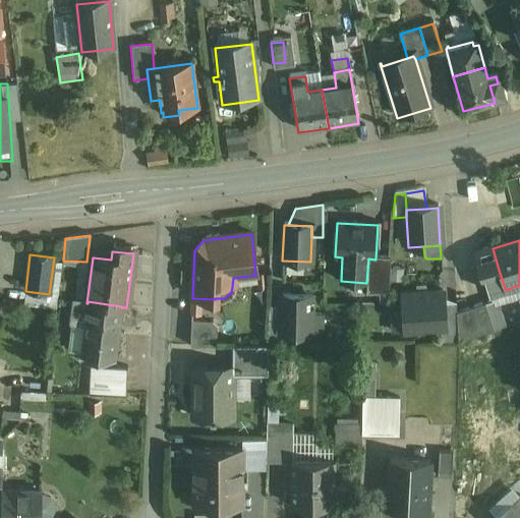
[(390,260),(376,259),(376,260),(368,259),(366,283),(366,296),(388,295),(390,260)]
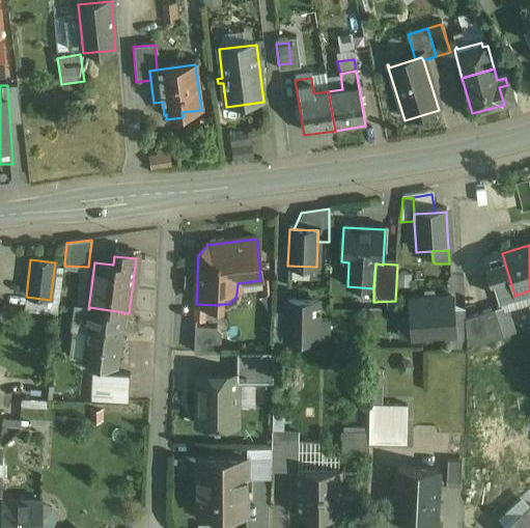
[(508,275),(493,279),(499,300),(514,295),(508,275)]
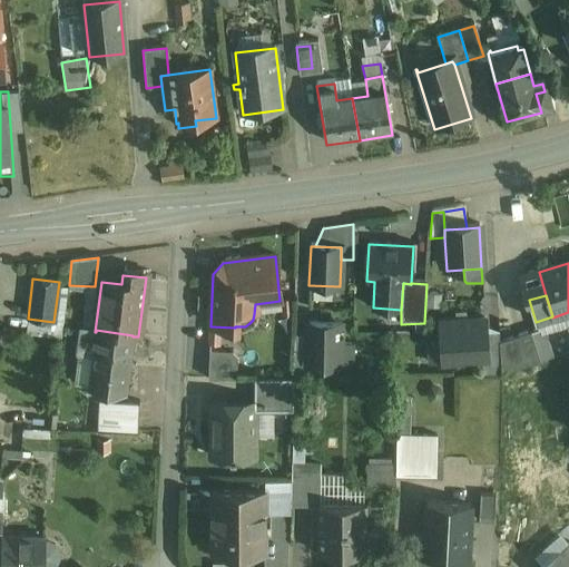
[(484,323),(440,325),(441,346),(442,364),(481,362),(487,361),(486,330),(484,323)]
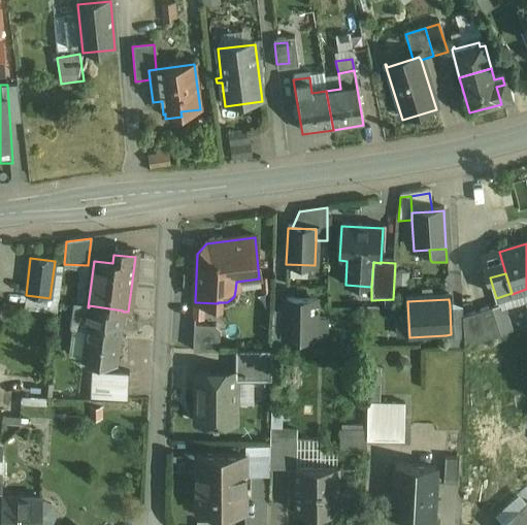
[(314,302),(286,301),(286,313),(285,337),(314,338),(314,302)]
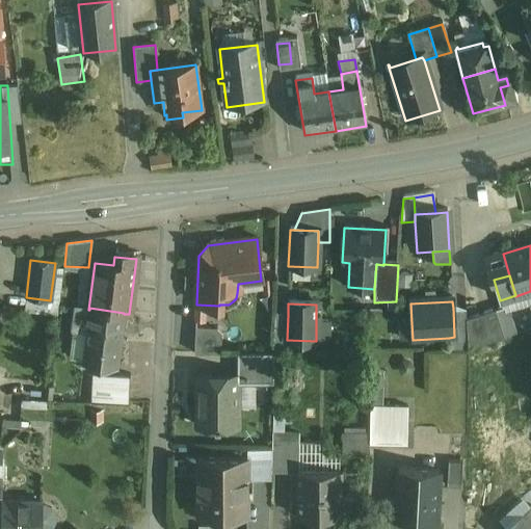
[(124,313),(89,308),(89,310),(88,310),(76,308),(76,311),(74,311),(72,326),(73,326),(73,331),(86,333),(82,362),(82,363),(117,368),(124,314),(124,313)]
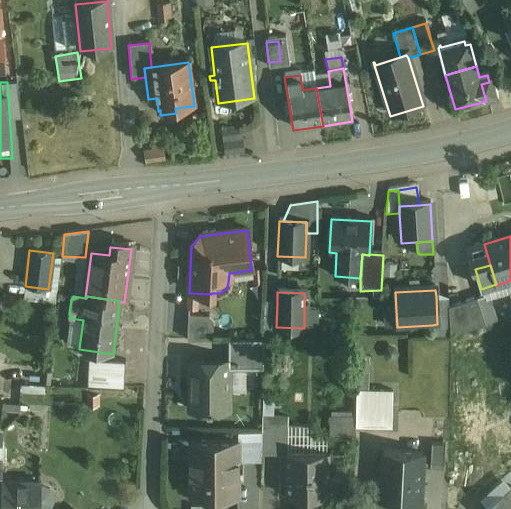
[(448,301),(436,296),(437,324),(432,325),(432,326),(433,338),(450,337),(448,301)]
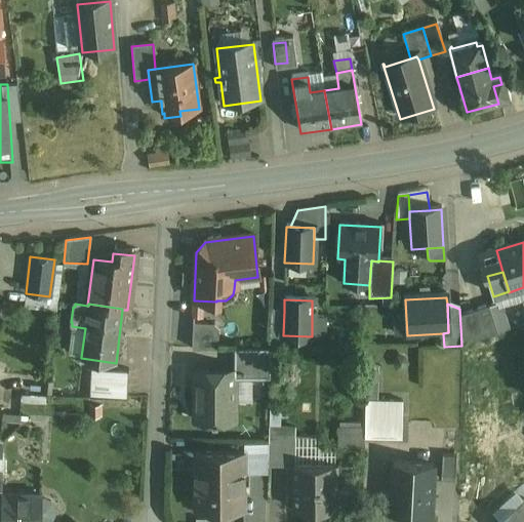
[(488,308),(459,318),(461,347),(497,335),(488,308)]
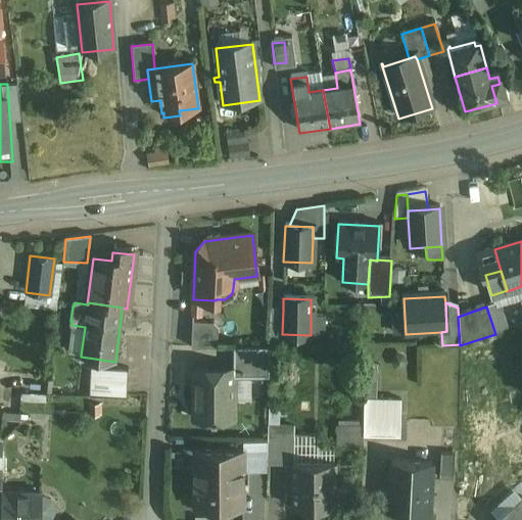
[(283,310),(270,310),(269,346),(282,347),(282,334),(283,310)]
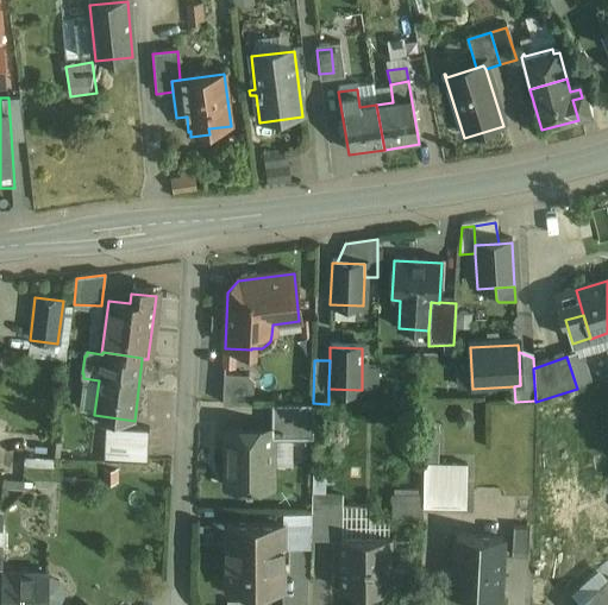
[(471,370),(461,371),(457,375),(458,390),(472,389),(471,370)]
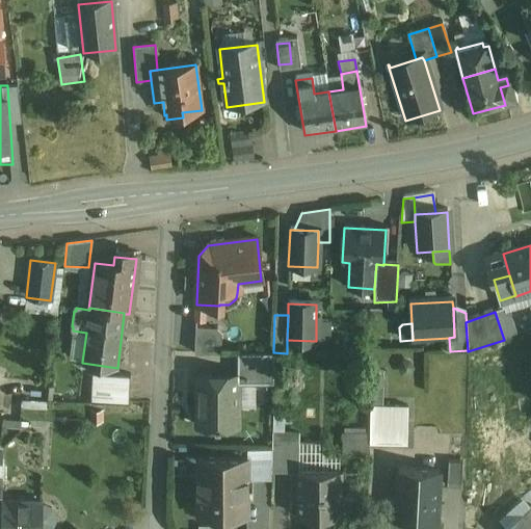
[(216,329),(195,328),(194,354),(220,354),(221,335),(216,329)]
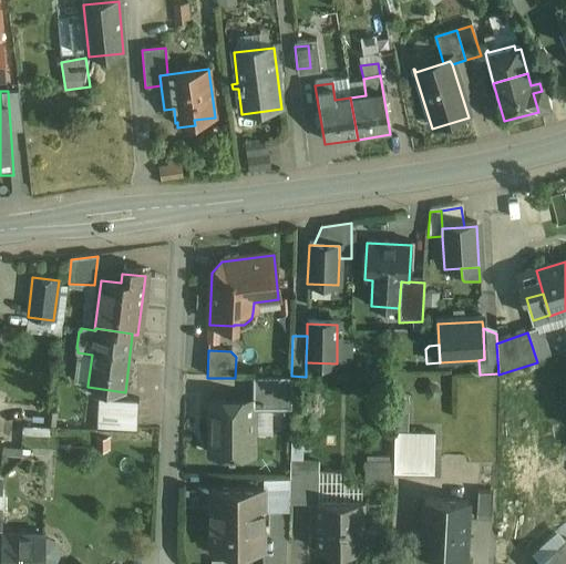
[(291,378),(253,378),(251,401),(251,409),(291,410),(291,378)]
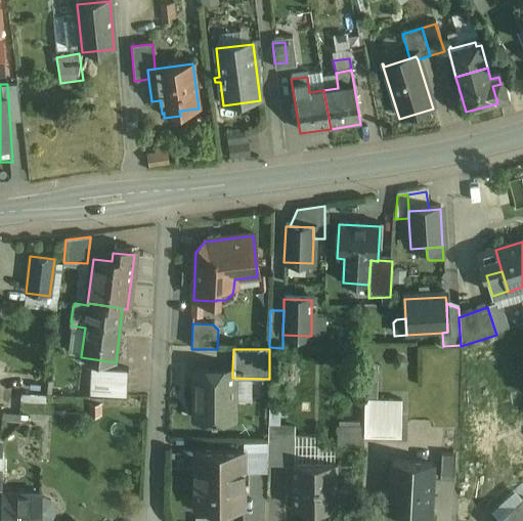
[(128,371),(91,368),(90,397),(127,399),(128,371)]
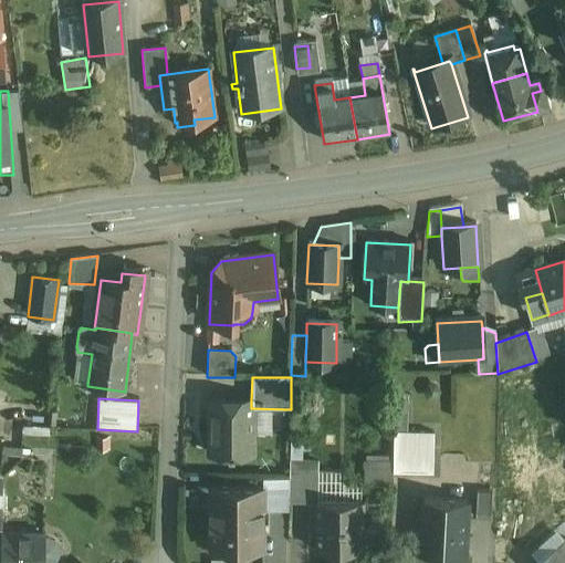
[(251,400),(210,400),(210,456),(252,456),(251,408),(251,400)]
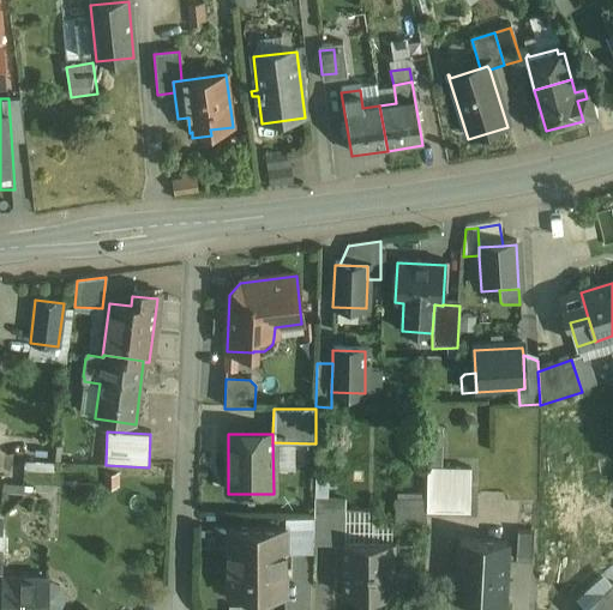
[(470,472),(427,471),(426,514),(469,515),(470,472)]
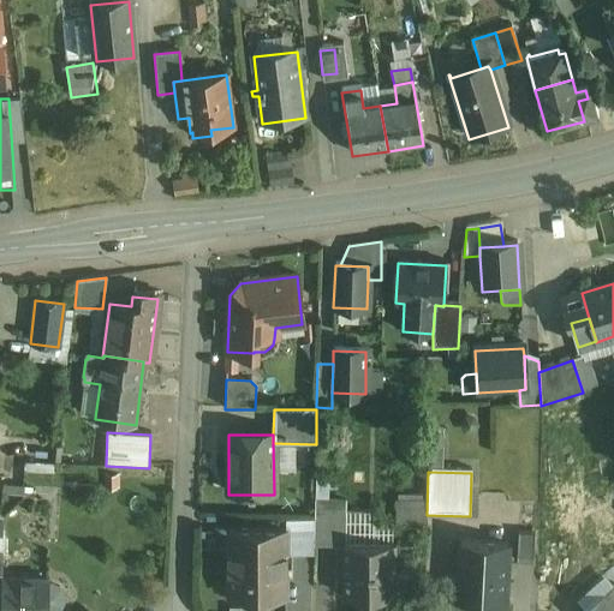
[(333,503),(315,503),(315,515),(333,515),(333,503)]
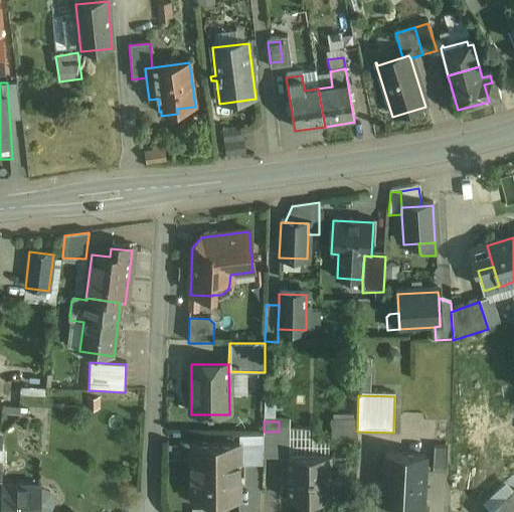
[(290,421),(279,421),(279,432),(278,459),(288,460),(288,458),(289,458),(290,421)]
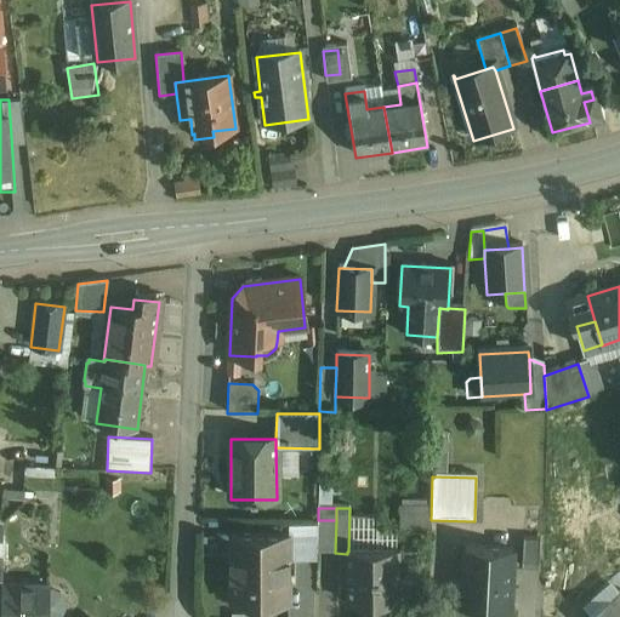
[(540,512),(524,512),(523,540),(539,541),(540,512)]
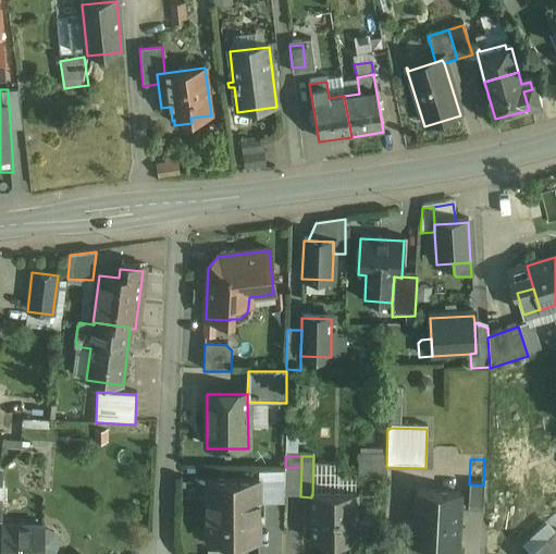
[(301,467),(285,467),(284,496),(300,496),(301,467)]
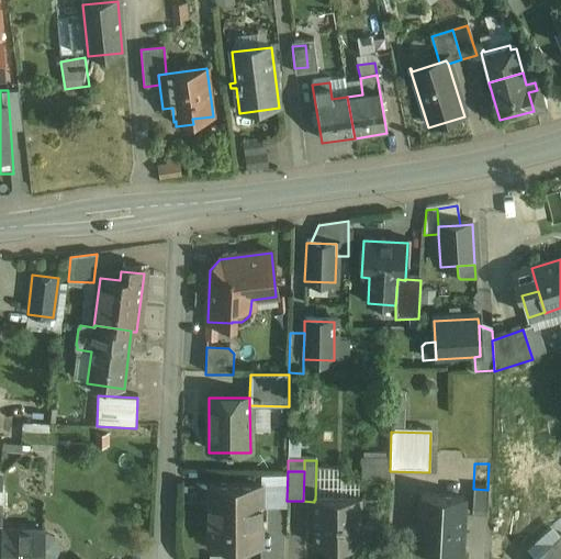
[(260,485),(215,485),(215,506),(209,506),(209,548),(254,548),(254,527),(261,527),(260,485)]
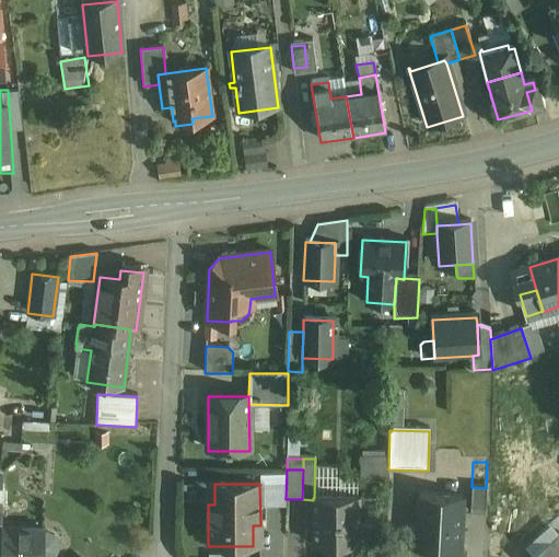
[(486,488),(472,487),(469,513),(485,514),(486,488)]
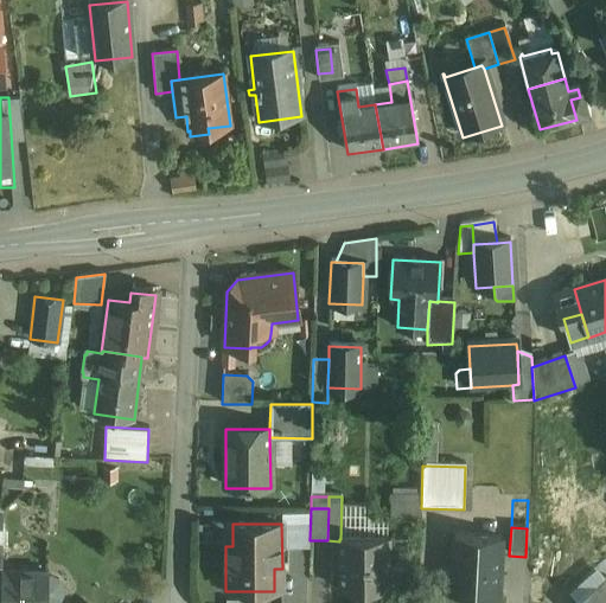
[(498,539),(453,537),(451,595),(497,597),(499,569),(497,569),(498,539)]
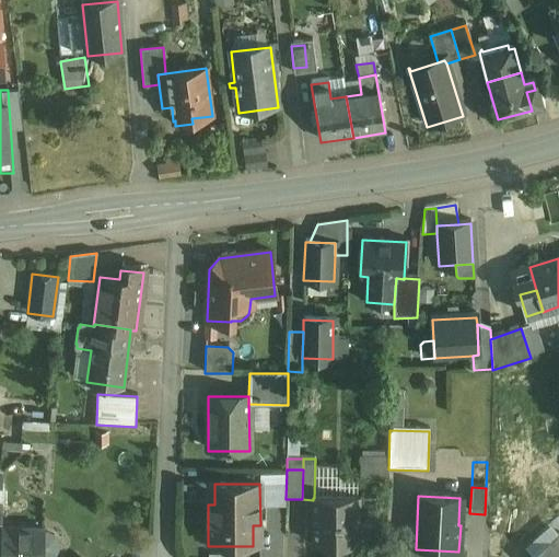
[(314,498),(313,498),(313,500),(313,546),(357,546),(357,519),(357,498),(314,498)]
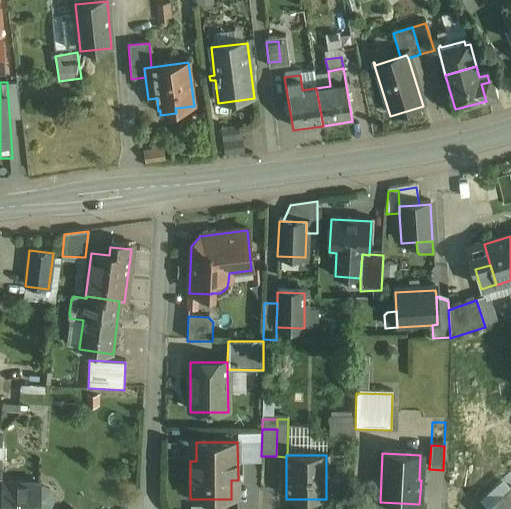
[(510,490),(510,462),(496,476),(510,492),(510,490)]
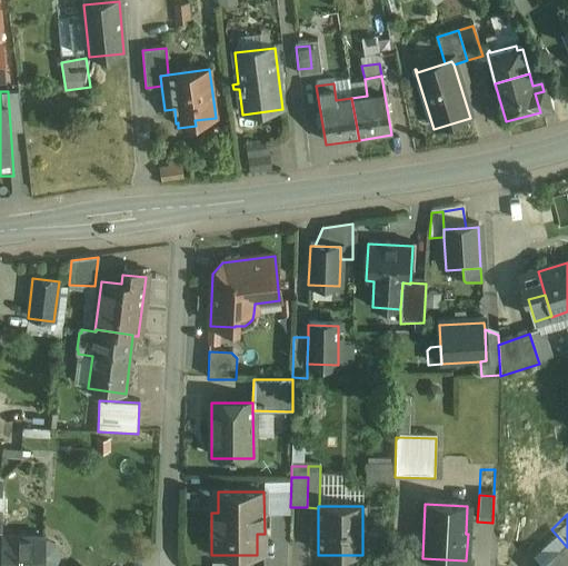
[(378,527),(362,527),(362,555),(377,555),(378,527)]
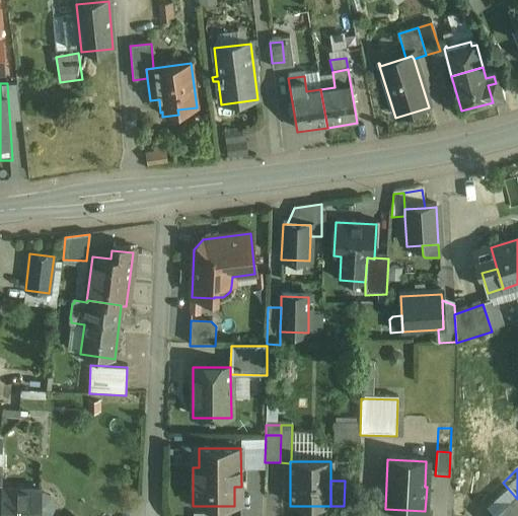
[(40,515),(41,492),(1,492),(1,501),(1,515),(40,515)]
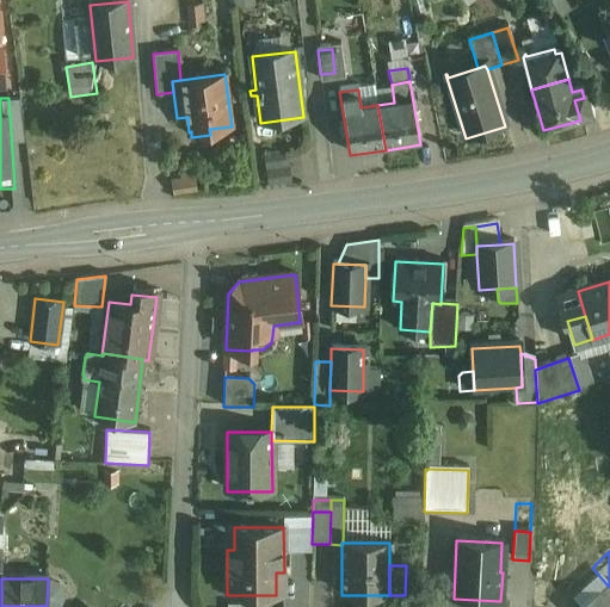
[(546,606),(548,587),(534,587),(531,606),(546,606)]
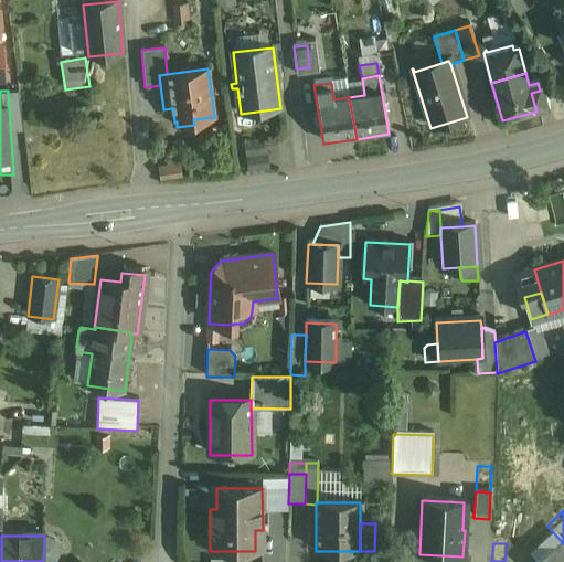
[(563,561),(563,558),(555,549),(540,561),(563,561)]
